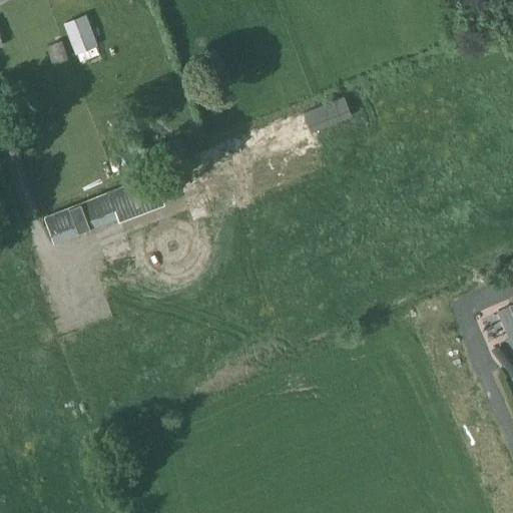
[(66,21),(66,23),(57,27),(62,40),(71,36),(73,40),(91,34),(84,14),(66,21)]
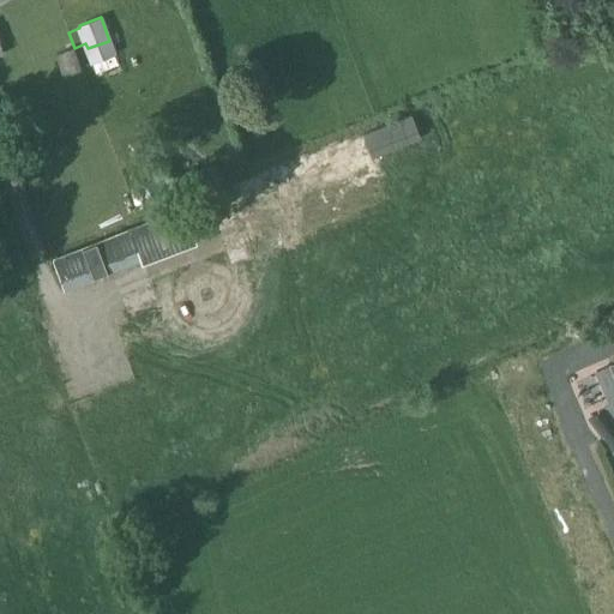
[(408,113),(408,114),(362,133),(372,157),(421,138),(410,112),(408,113)]
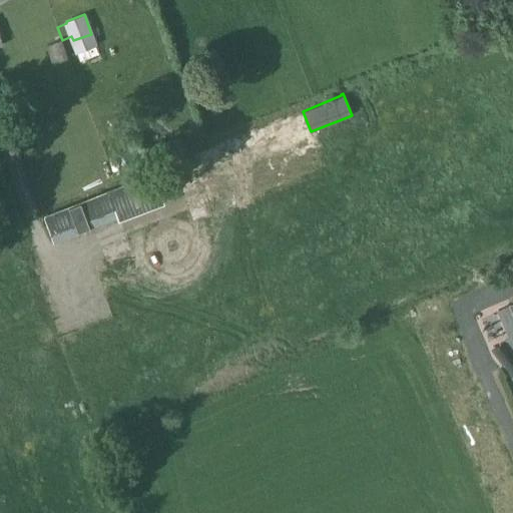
[(110,189),(120,218),(164,202),(153,172),(110,189)]
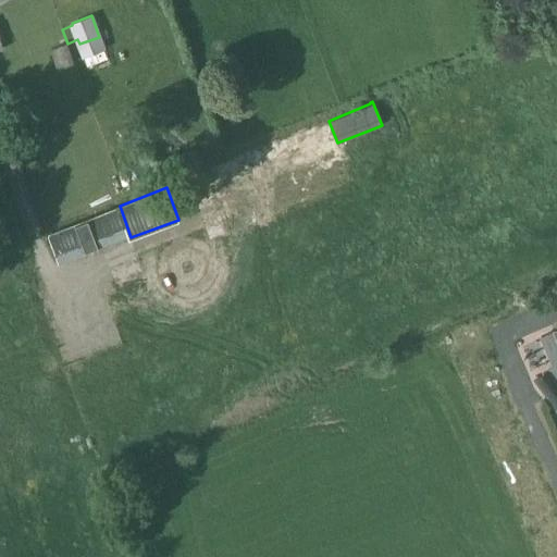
[(128,238),(131,237),(120,206),(47,234),(59,262),(127,235),(128,238)]
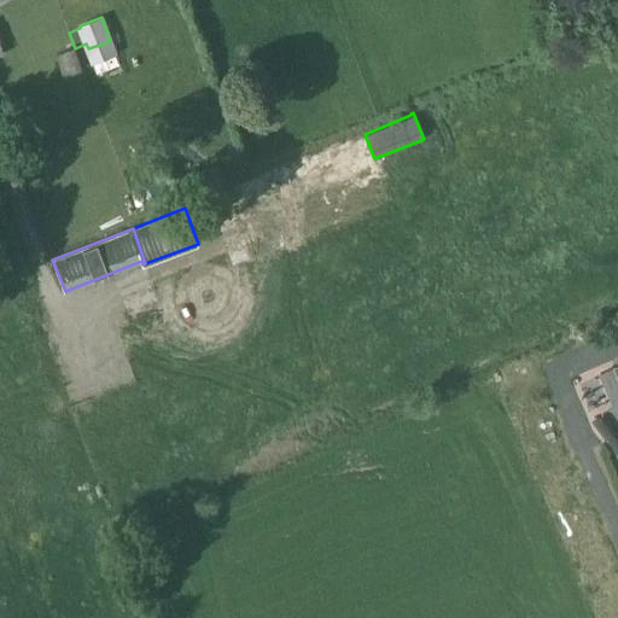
[(226,263),(238,256),(227,237),(215,244),(226,263)]
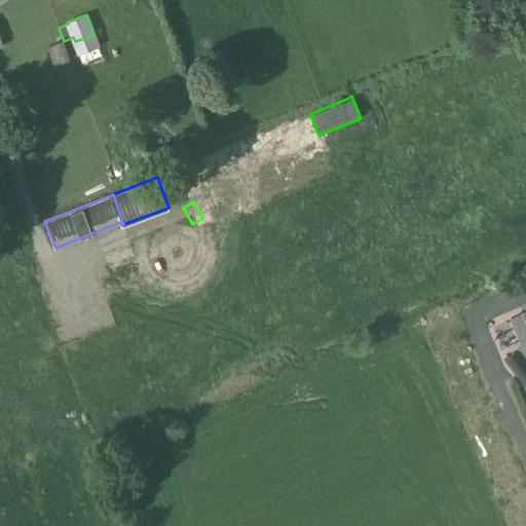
[(157,236),(155,245),(179,251),(181,242),(157,236)]
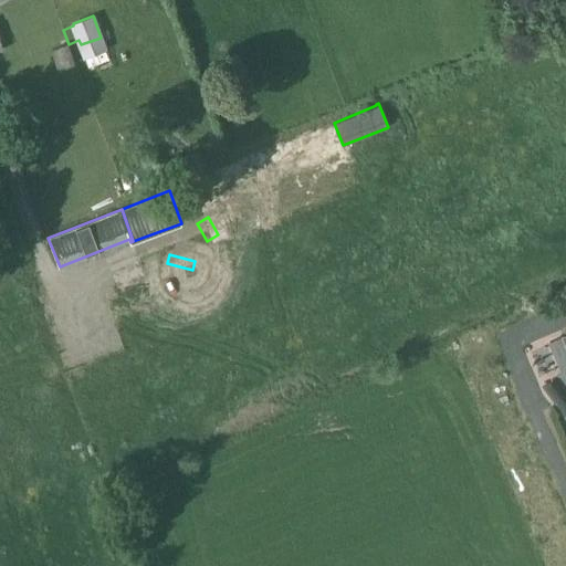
All buildings are outlined.
